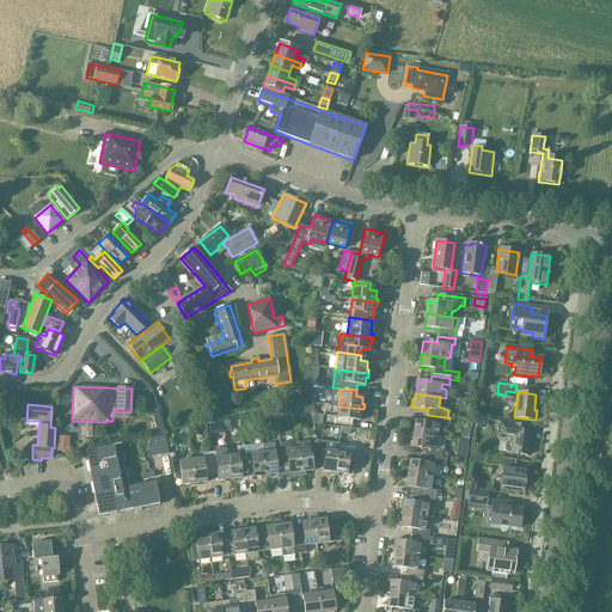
[(363,414),(363,409),(338,407),(336,417),(326,416),(325,422),(352,426),(353,420),(360,421),(361,412),(363,414)]
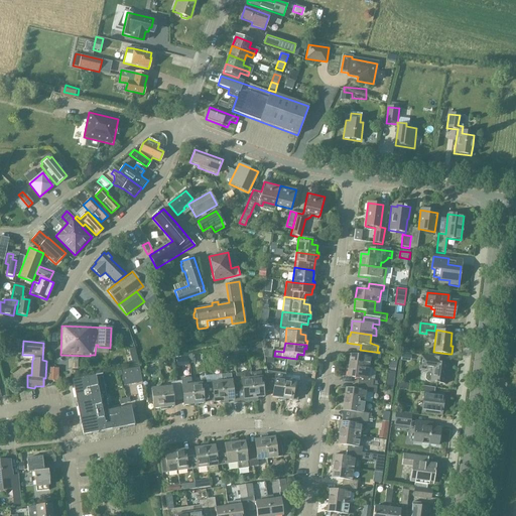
[(264,358),(271,359),(272,350),(262,349),(264,358)]
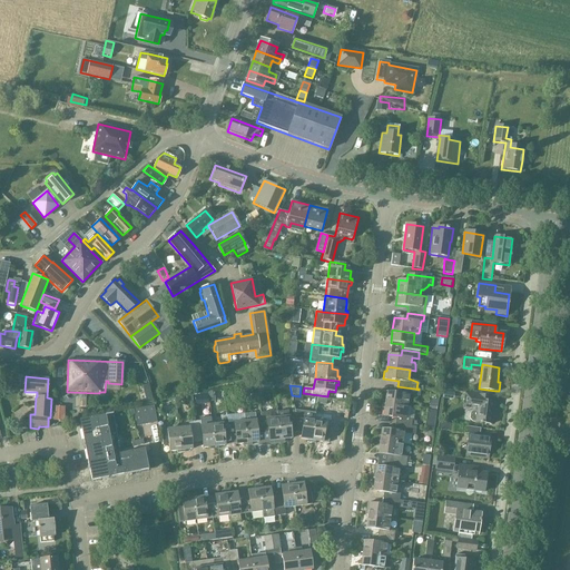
[(413,395),(414,389),(397,386),(396,393),(386,392),(384,404),(408,408),(409,395),(413,395)]
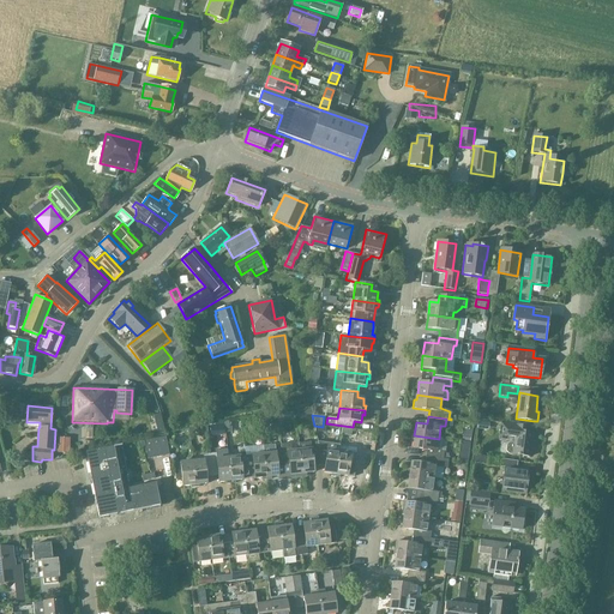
[(533,427),(500,423),(498,439),(507,440),(507,438),(513,438),(512,444),(510,444),(506,446),(505,452),(507,455),(530,457),(533,433),(531,433),(533,427)]
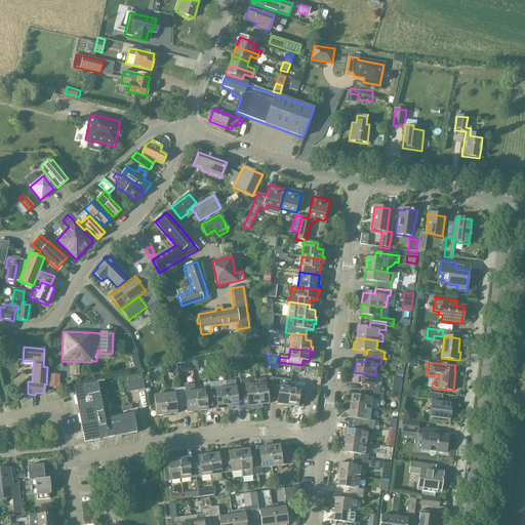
[(373,386),(375,375),(354,372),(353,384),(364,386),(363,391),(378,393),(379,387),(373,386)]
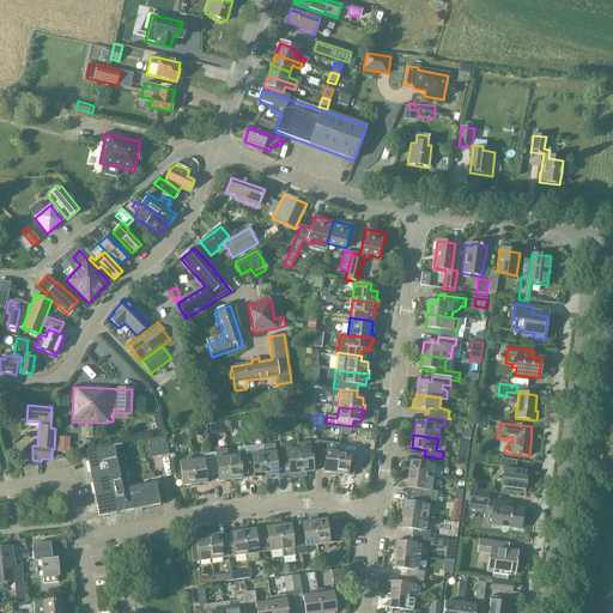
[(471,454),(472,436),(462,435),(461,454),(471,454)]
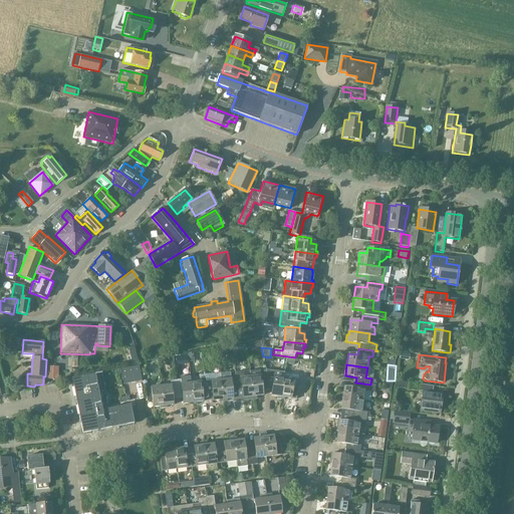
[(135,366),(114,370),(115,374),(120,373),(122,383),(122,384),(125,383),(142,380),(138,365),(135,366)]
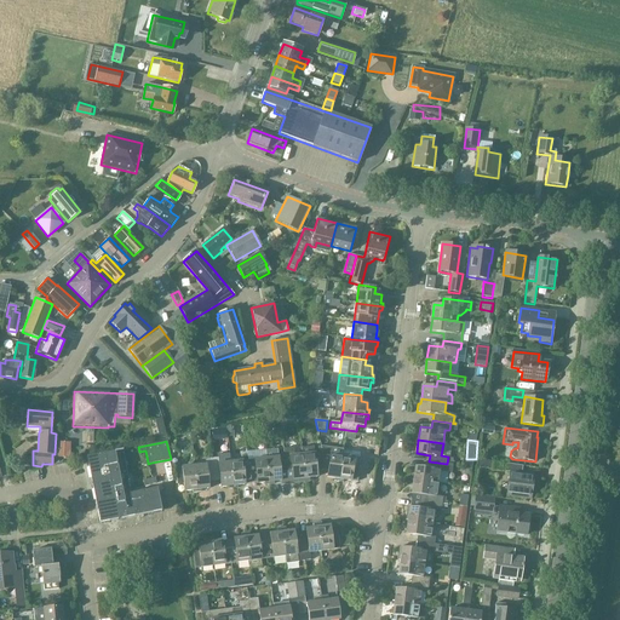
[(70,443),(57,442),(57,458),(69,458),(70,443)]
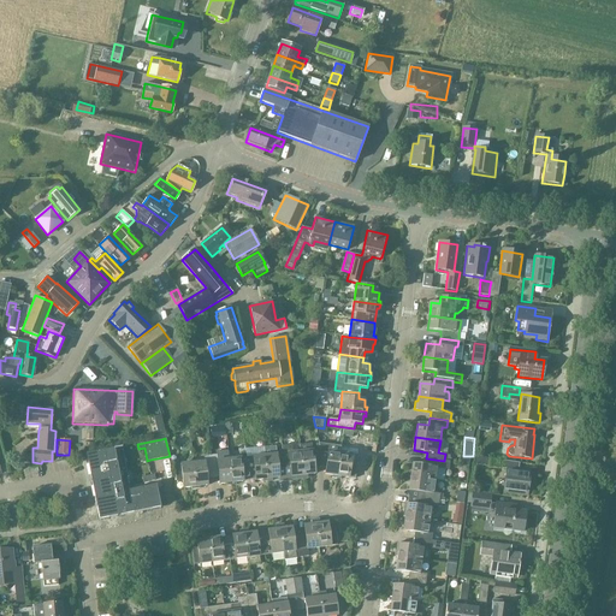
[(337,479),(339,452),(341,448),(324,445),(323,439),(318,439),(320,450),(321,450),(320,467),(326,468),(325,475),(332,475),(332,479),(337,479)]
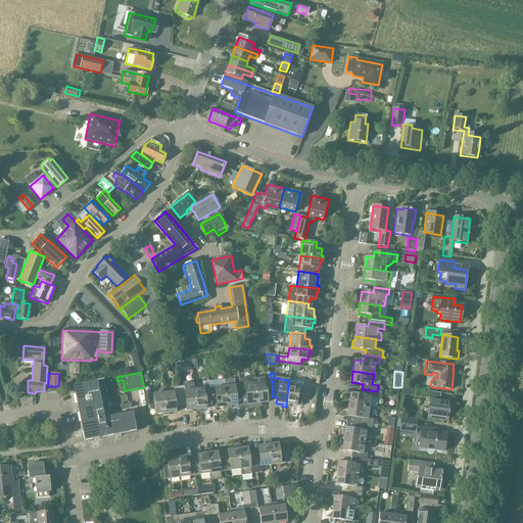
[(272,396),(273,382),(272,382),(268,382),(265,382),(265,377),(254,378),(254,383),(257,406),(260,406),(260,403),(267,402),(267,396),(272,396)]
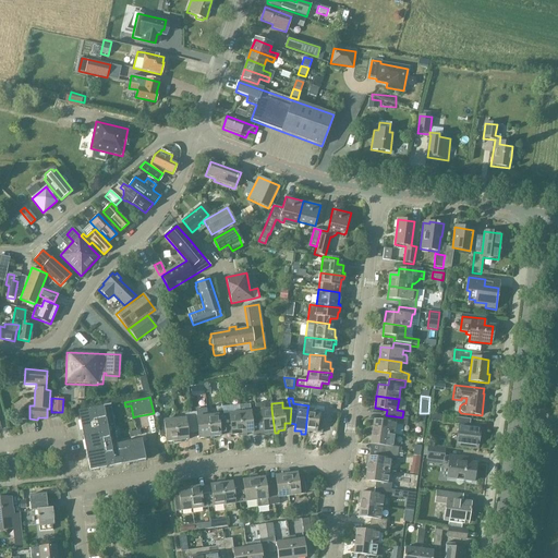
[(275,433),(271,409),(265,410),(264,403),(255,404),(255,411),(257,426),(263,425),(264,432),(270,432),(270,434),(275,433)]
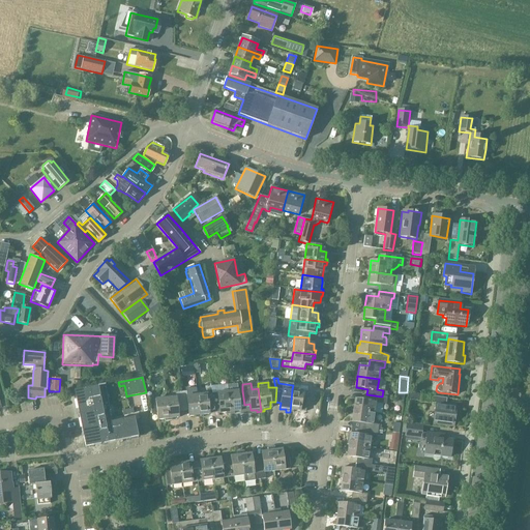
[(104,384),(72,390),(72,392),(74,391),(78,391),(80,399),(75,400),(77,410),(82,409),(83,417),(79,418),(84,447),(138,437),(134,417),(131,417),(112,421),(110,414),(104,384)]
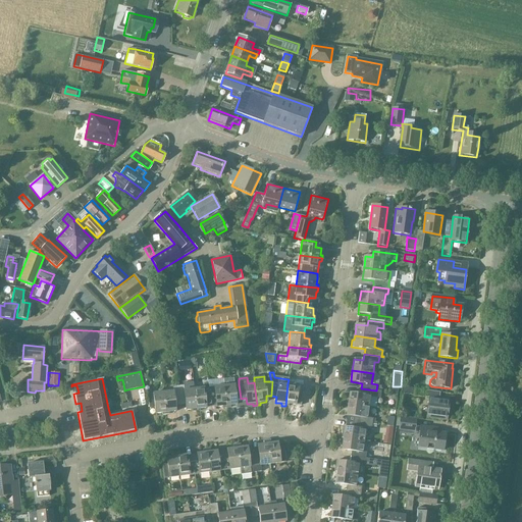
[(241,399),(239,384),(233,384),(233,378),(223,379),(223,385),(226,409),(229,408),(229,406),(236,405),(236,399),(241,399)]
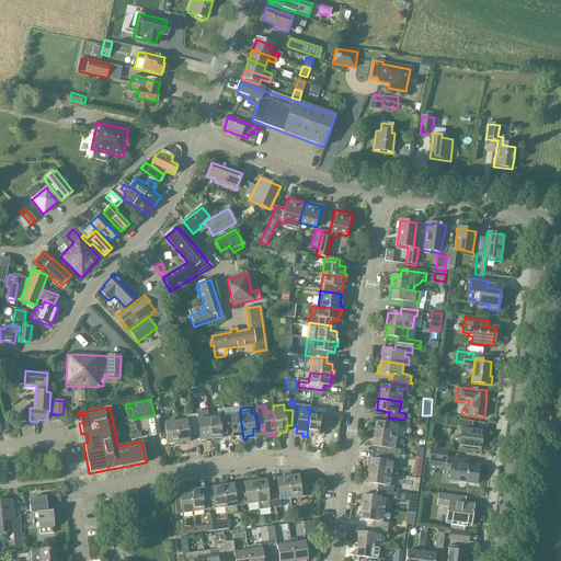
[(226,432),(224,416),(224,411),(218,412),(218,416),(208,418),(210,443),(215,442),(214,439),(221,438),(220,432),(226,432)]
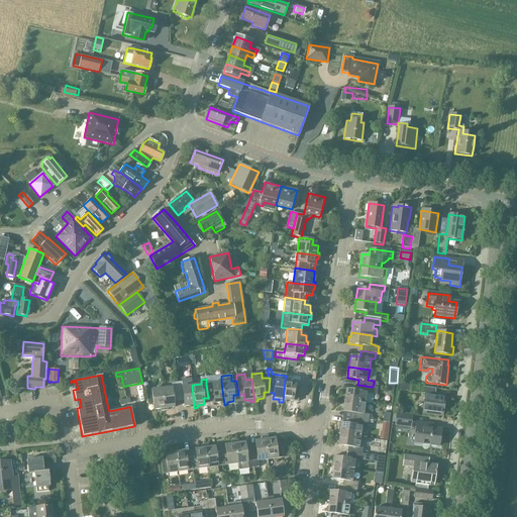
[(286,402),(286,401),(298,402),(300,382),(285,380),(283,402),(286,402)]
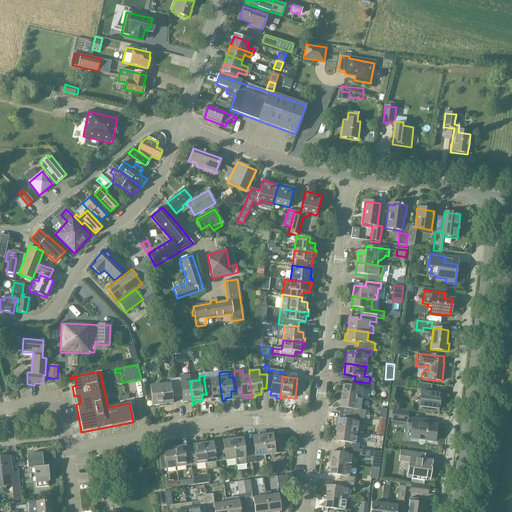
[(192,404),(190,381),(180,382),(180,378),(174,379),(176,397),(181,397),(182,403),(188,402),(189,404),(192,404)]
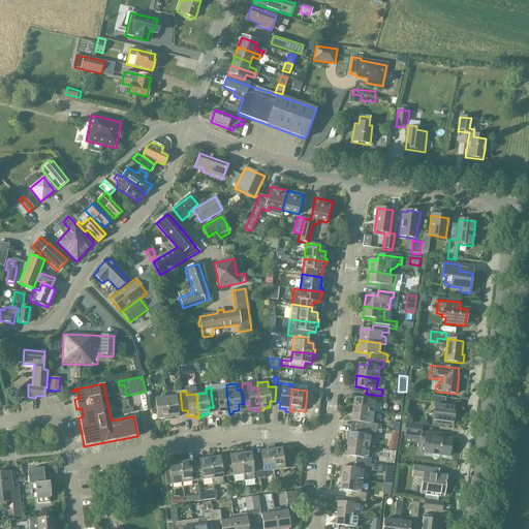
[(229,414),(226,391),(211,393),(213,407),(218,406),(219,412),(225,412),(225,414),(229,414)]
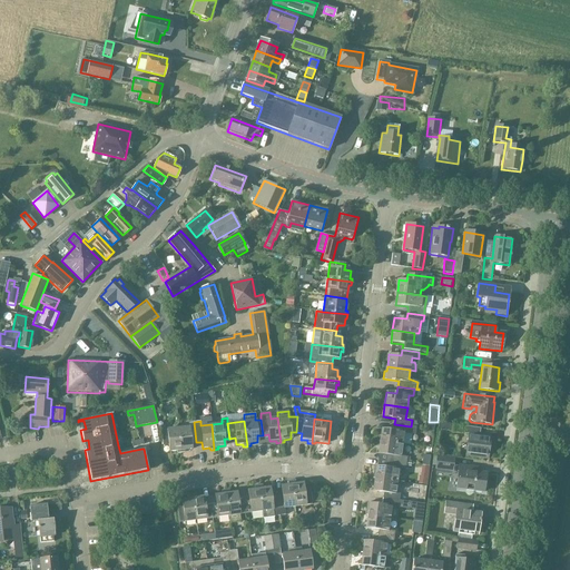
[(196,442),(194,422),(188,422),(188,428),(178,429),(180,453),(185,453),(184,450),(192,450),(190,443),(196,442)]
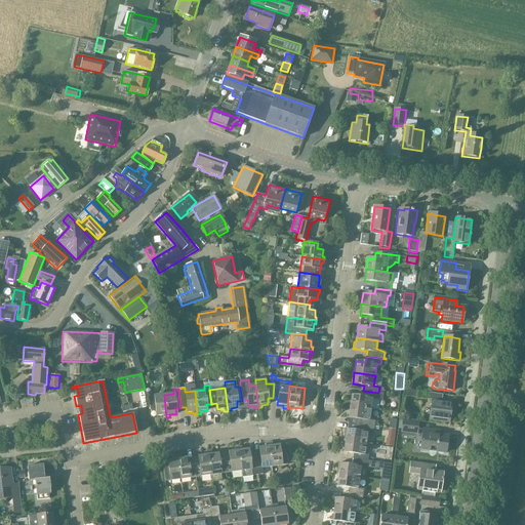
[(382,394),(378,393),(363,391),(363,397),(351,395),(350,406),(370,409),(371,399),(381,401),(382,394)]
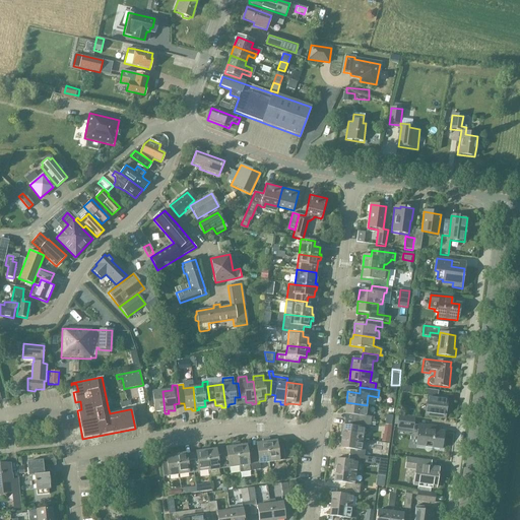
[(447,398),(437,397),(438,391),(424,389),(423,396),(428,397),(425,415),(445,418),(447,398)]
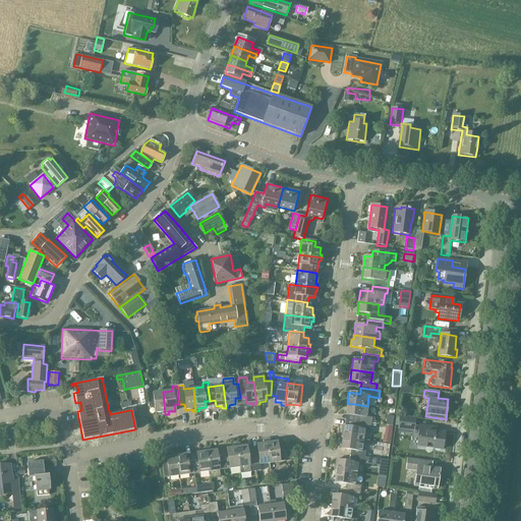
[(165,414),(163,392),(147,394),(149,407),(154,407),(155,413),(161,412),(162,414),(165,414)]
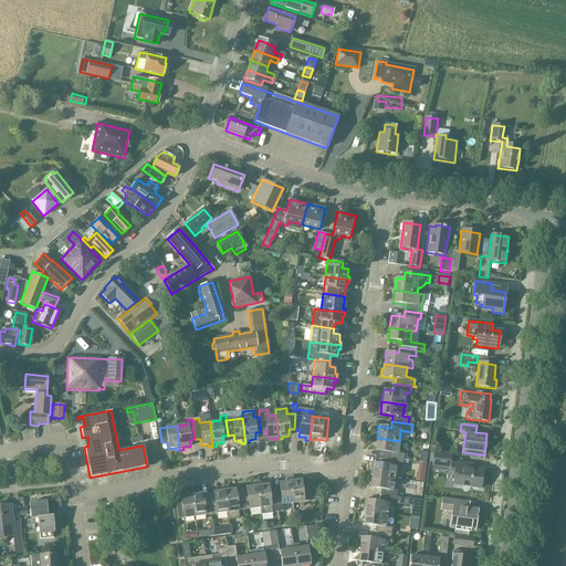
[(398,453),(399,441),(377,438),(375,451),(388,452),(387,459),(402,461),(404,454),(398,453)]
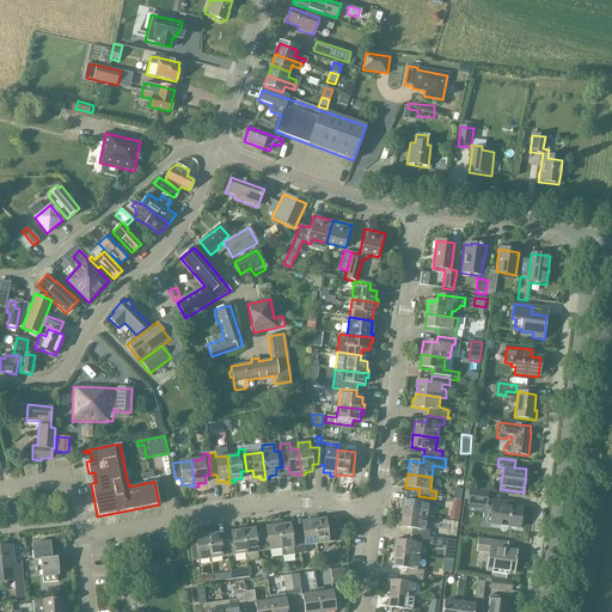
[(485,506),(487,491),(470,489),(467,503),(485,506)]
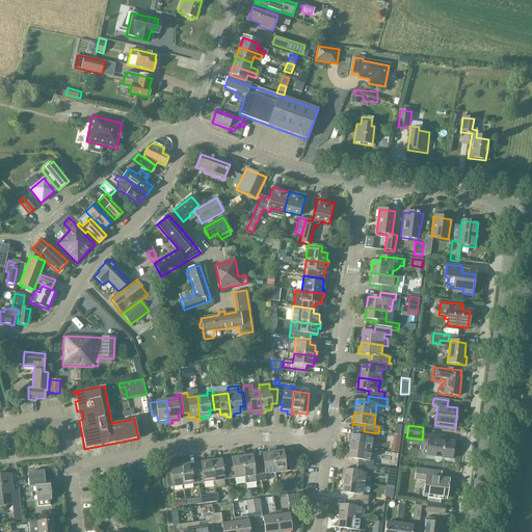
[(378,439),(378,433),(364,431),(363,436),(351,435),(349,447),(370,450),(372,439),(378,439)]
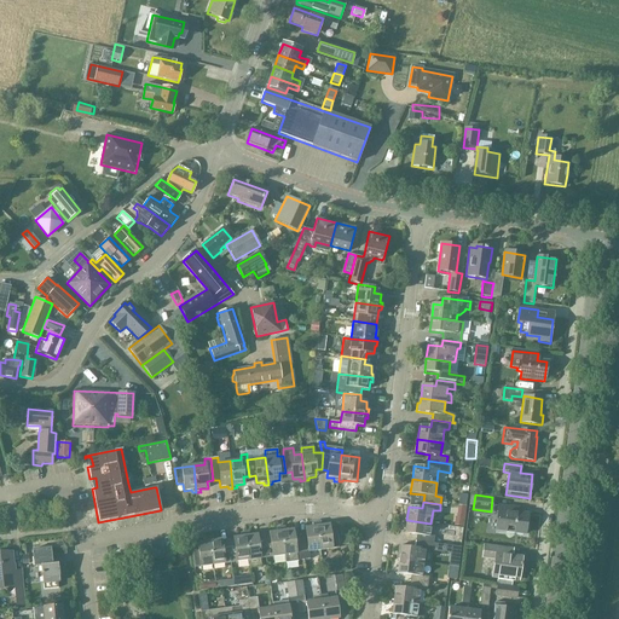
[(525,534),(527,514),(516,513),(518,509),(499,505),(496,530),(525,534)]
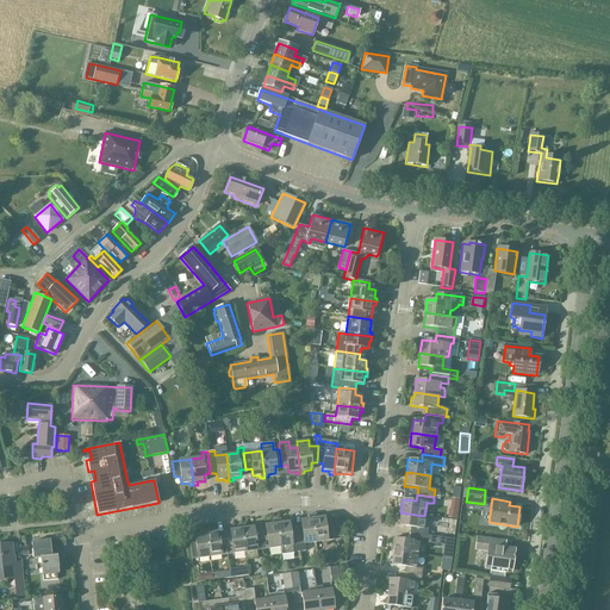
[(456,509),(448,508),(447,518),(455,520),(456,509)]
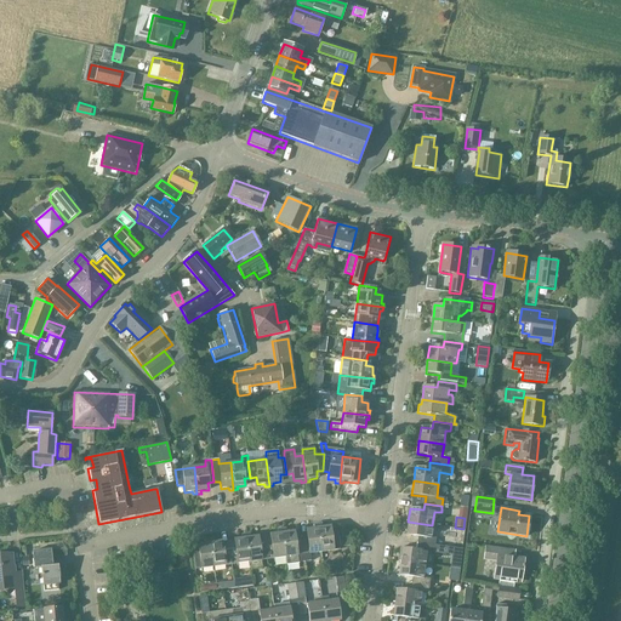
[(431,537),(432,525),(408,522),(406,535),(417,536),(416,543),(434,546),(436,539),(431,537)]
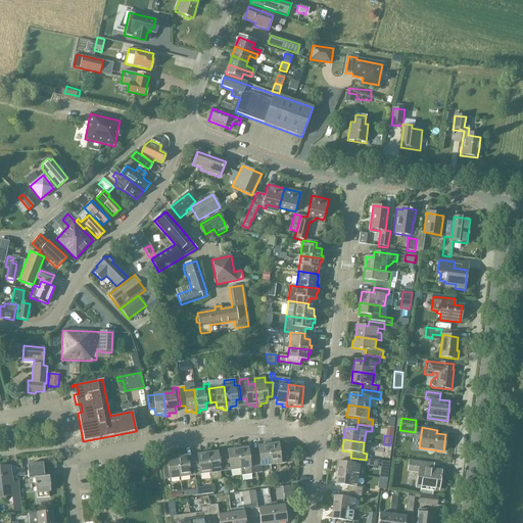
[(268,443),(271,465),(285,463),(284,449),(279,449),(278,443),(272,444),(271,442),(268,443)]
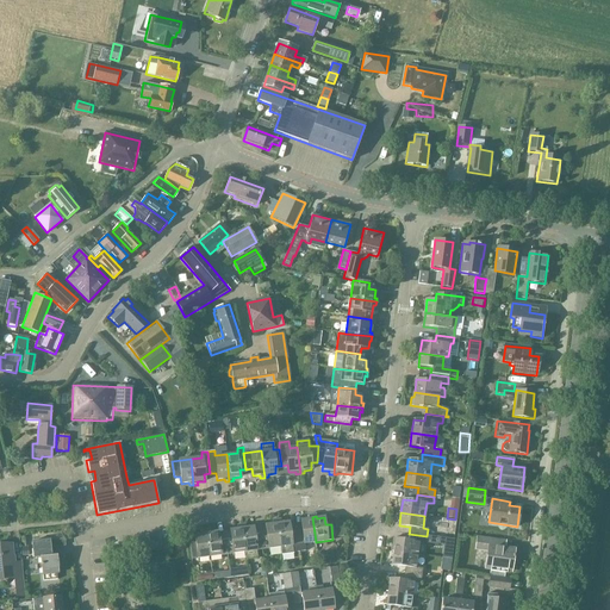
[(316,542),(312,517),(307,517),(307,520),(300,521),(302,528),(296,529),(298,545),(299,553),(305,552),(304,543),(316,542)]
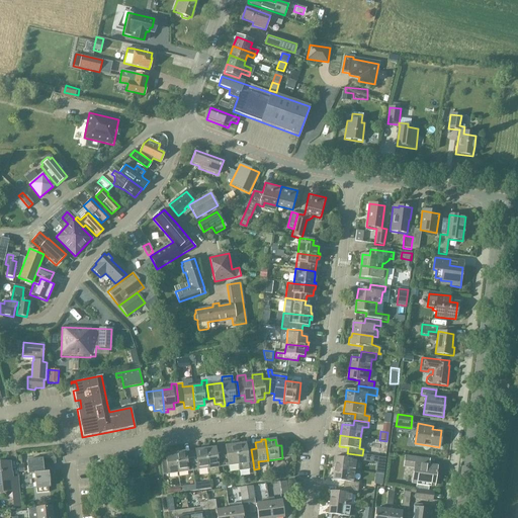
[(254,469),(251,449),(246,449),(245,443),(239,444),(238,442),(235,443),(238,464),(239,471),(254,469)]
